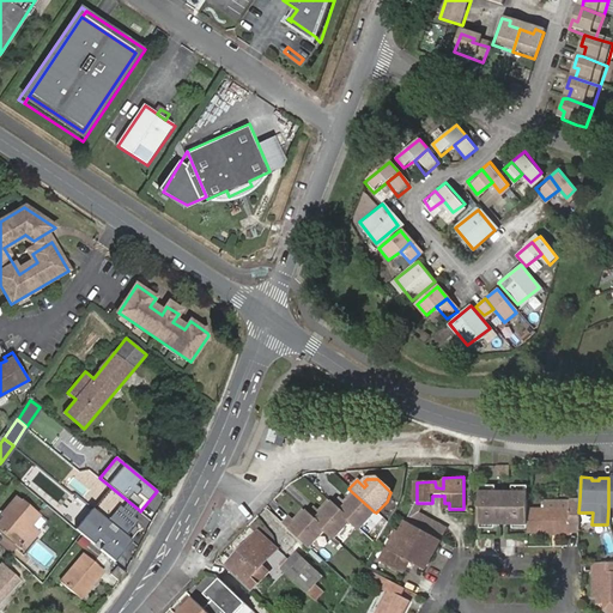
[(109,486),(92,508),(93,509),(129,538),(138,528),(133,525),(138,520),(132,516),(138,509),(109,486)]
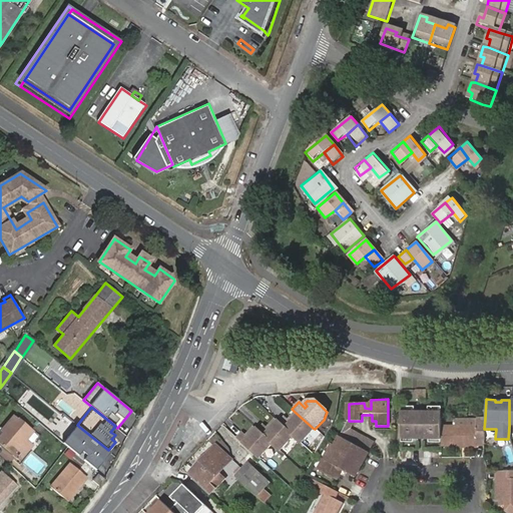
[(283,417),(278,423),(292,436),(300,443),(313,428),(295,412),(287,421),(283,417)]
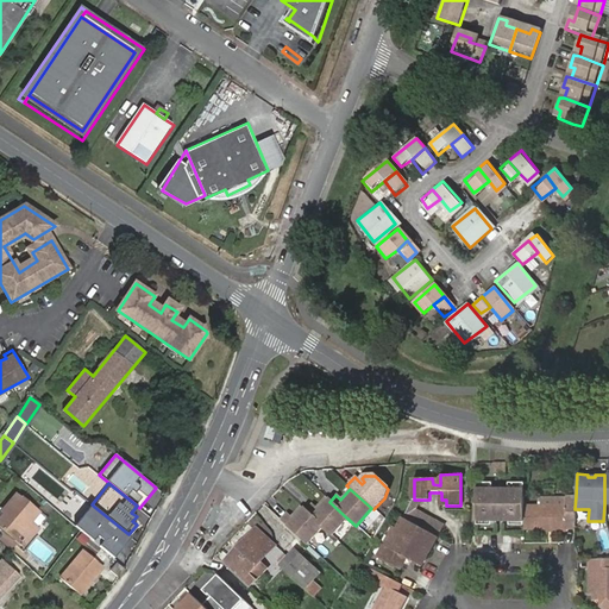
[(522,521),(522,506),(522,489),(507,489),(500,490),(490,490),(475,490),(475,521),(489,521),(509,521),(522,521)]
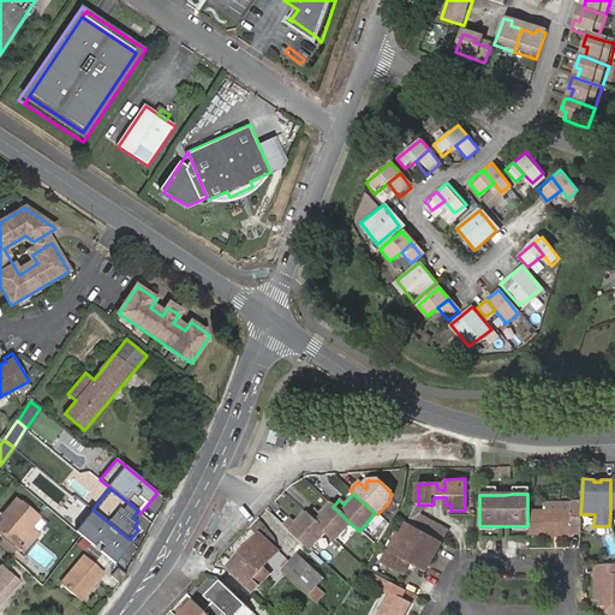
[(24,500),(23,501),(18,496),(6,511),(9,513),(0,521),(0,529),(16,543),(41,513),(24,500)]
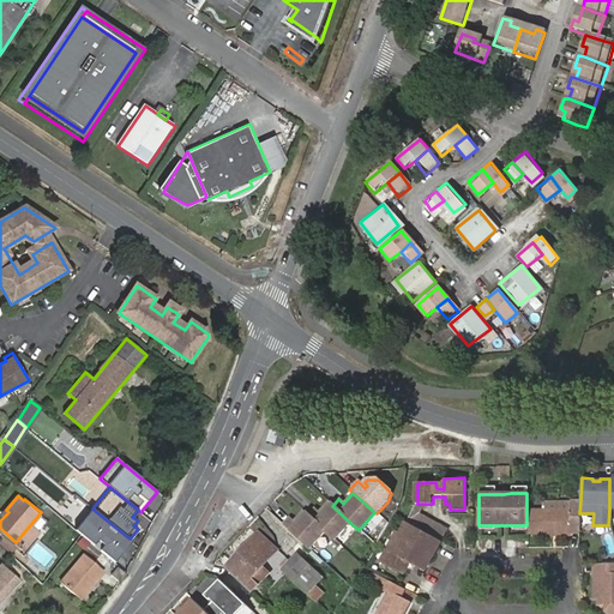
[(572,531),(578,531),(581,500),(567,500),(567,509),(527,510),(527,525),(527,529),(527,531),(549,531),(572,531)]
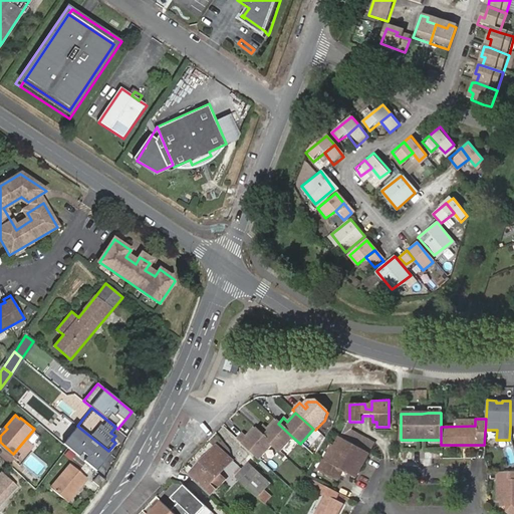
[(263,427),(258,432),(272,445),(280,452),(292,437),(278,424),(274,421),(267,430),(263,427)]
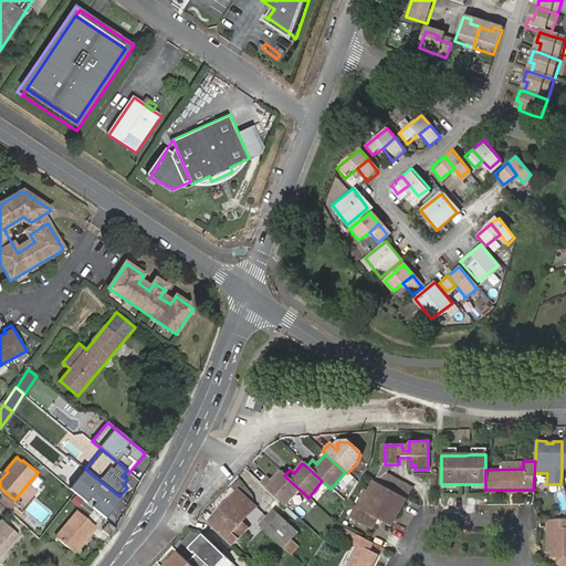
[(380,484),(386,475),(388,472),(383,469),(375,481),(380,484)]
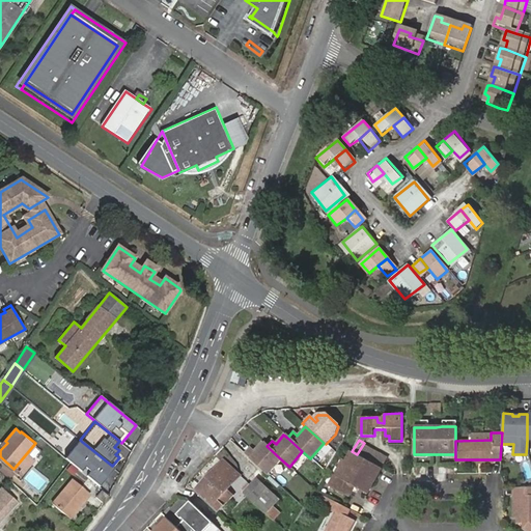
[(81,441),(65,458),(98,485),(104,478),(106,480),(115,469),(112,466),(81,441)]
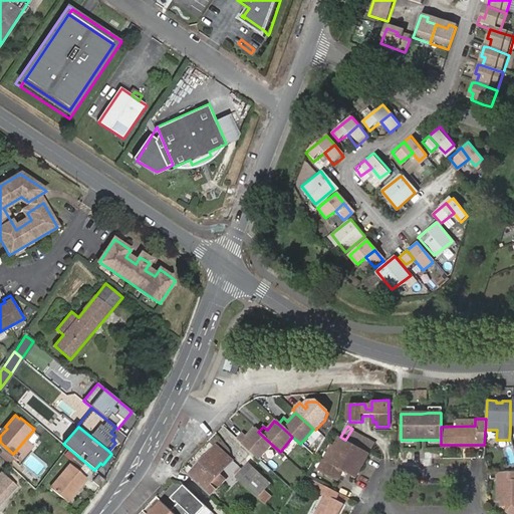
[(242,435),(236,441),(258,461),(272,445),(258,432),(254,429),(246,438),(242,435)]
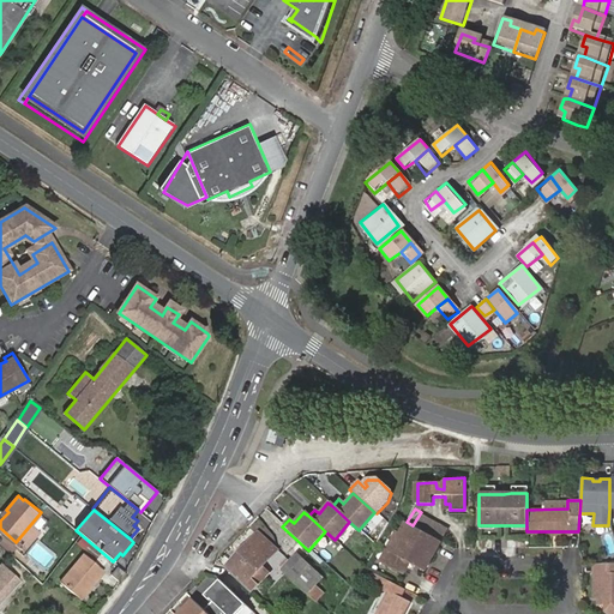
[(447,531),(419,516),(413,525),(441,542),(447,531)]
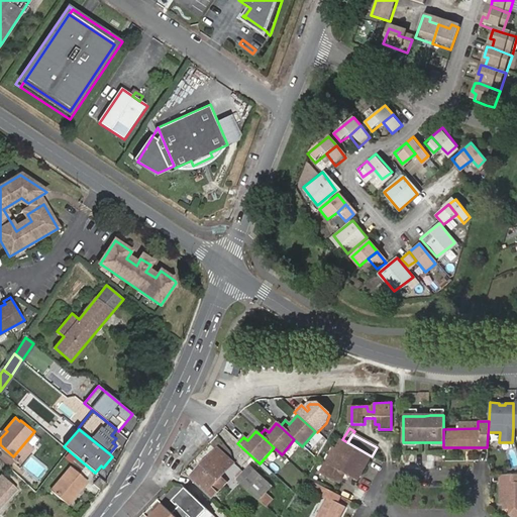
[(372,456),(347,442),(342,439),(336,450),(323,474),(339,483),(344,474),(357,481),(372,456)]
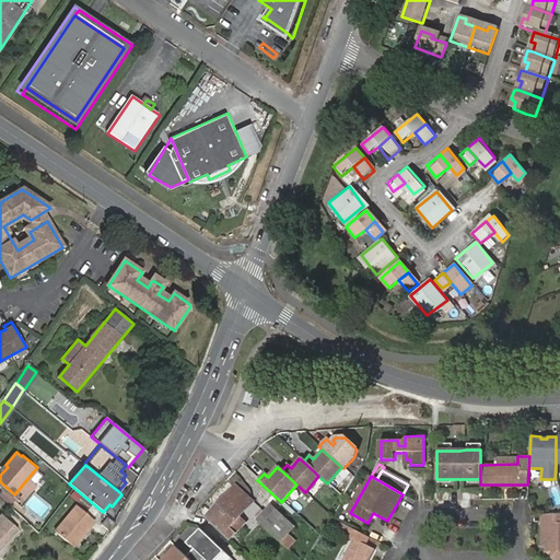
[(36,483),(28,478),(14,494),(22,501),(36,483)]
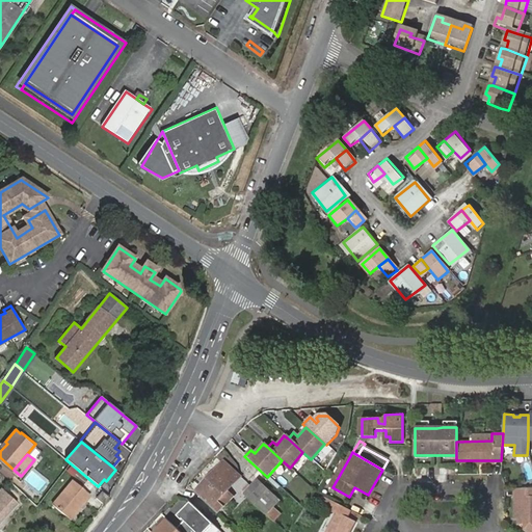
[(328,485),(333,487),(346,463),(342,460),(328,485)]
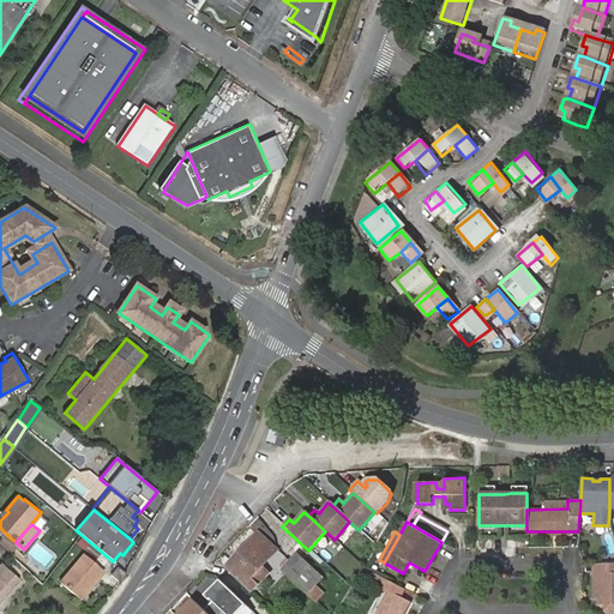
[(272,567),(268,561),(277,551),(257,533),(254,535),(250,542),(224,569),(251,591),(272,567)]
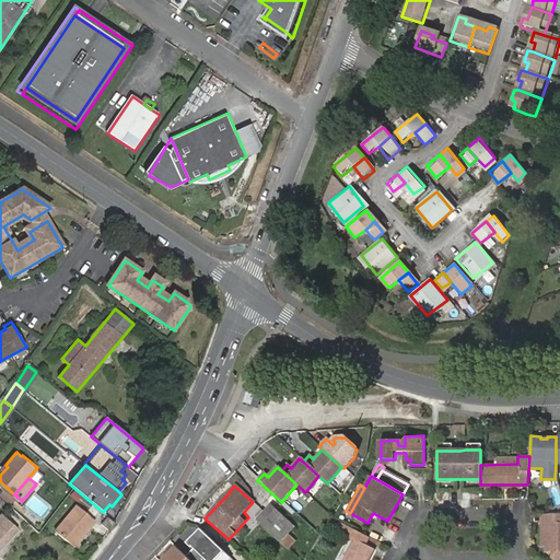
[(288,534),(294,526),(268,503),(255,518),(289,549),(296,541),(288,534)]
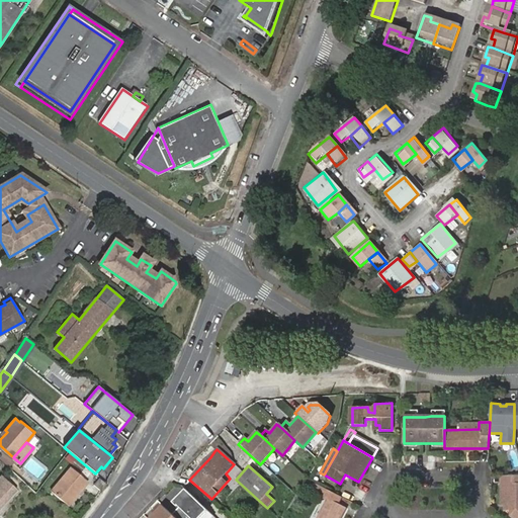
[(66,505),(87,483),(72,468),(51,492),(66,505)]
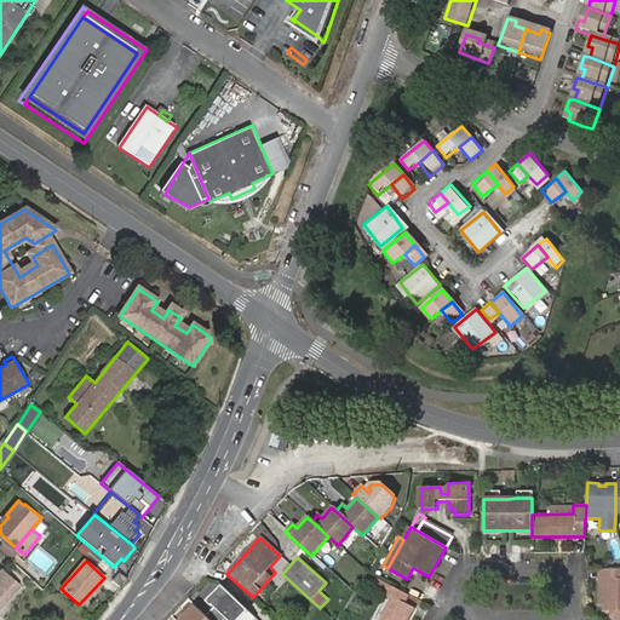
[(619,619),(619,568),(598,569),(598,583),(598,606),(602,606),(609,606),(609,612),(609,619),(610,619),(619,619)]
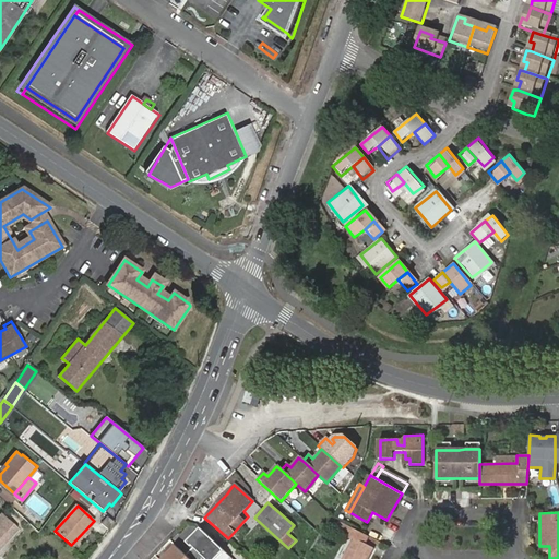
[(0,548),(18,530),(1,514),(0,515),(0,548)]
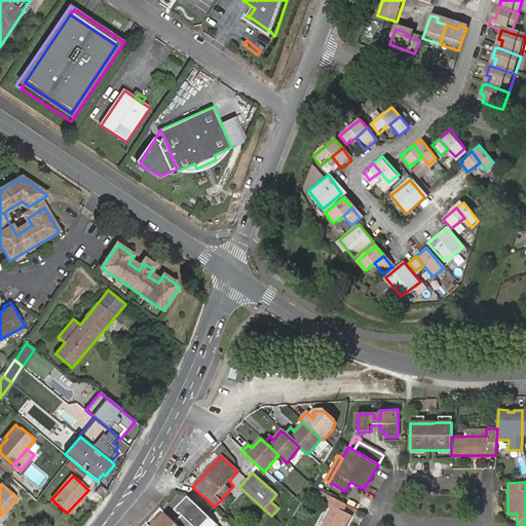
[(105,490),(99,484),(92,492),(99,497),(105,490)]
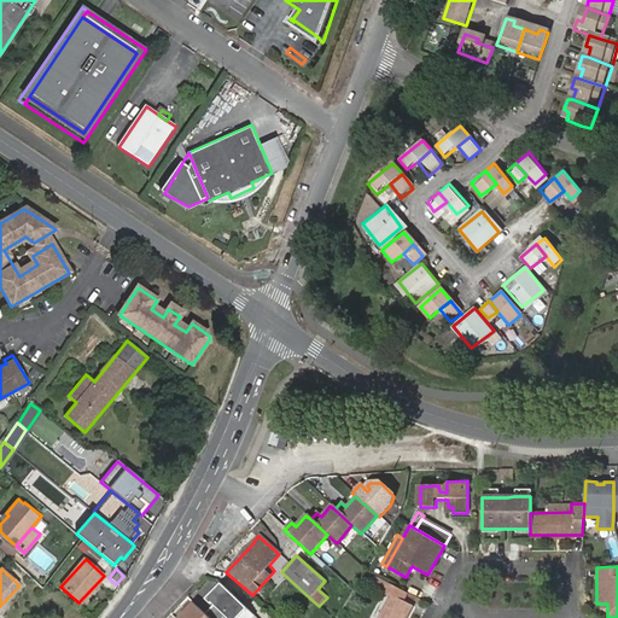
[(404,602),(410,593),(390,582),(385,590),(392,594),(379,617),(407,617),(414,607),(404,602)]
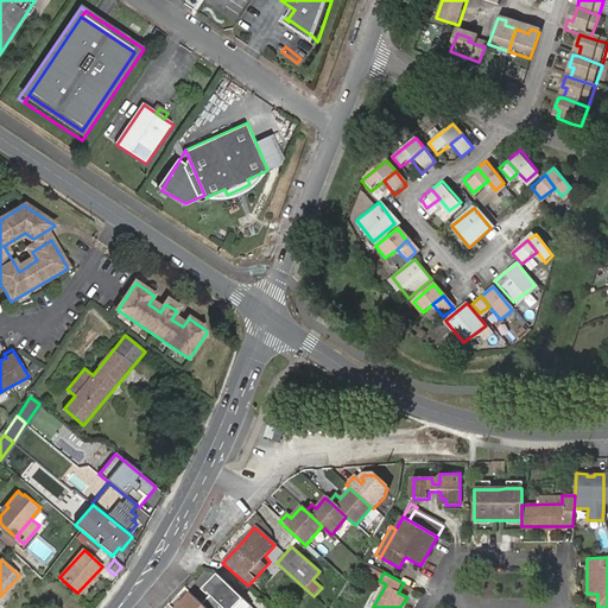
[(217,576),(203,591),(209,599),(202,606),(204,607),(236,607),(244,601),(217,576)]
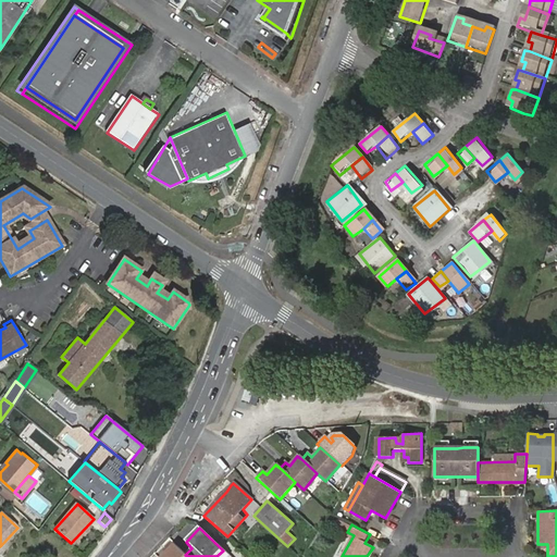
[(337,556),(348,537),(344,535),(332,556),(337,556)]
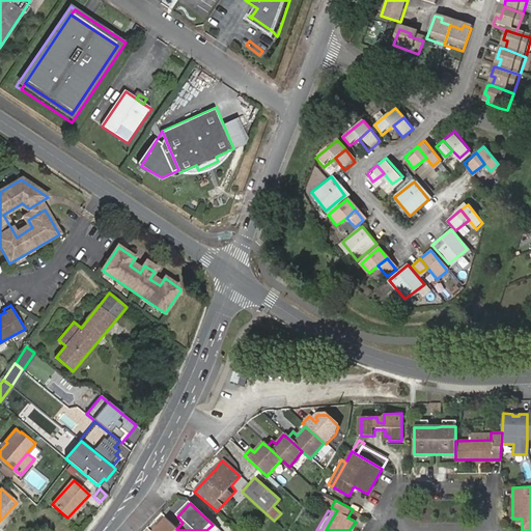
[(178,530),(176,529),(167,520),(161,527),(164,530),(178,530)]
